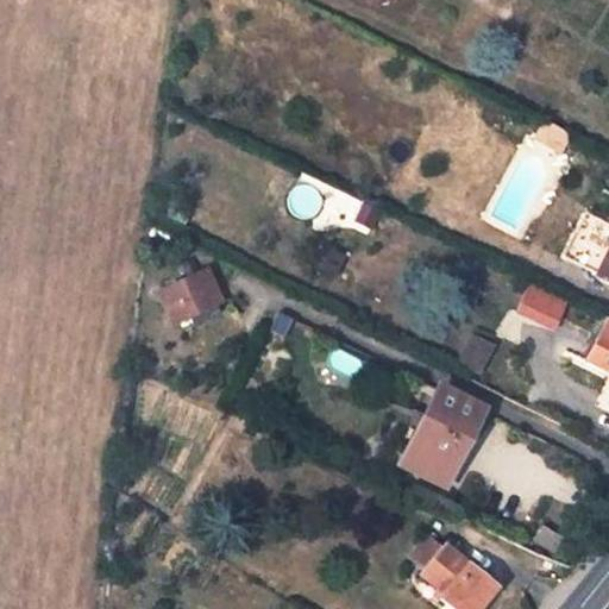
[(529,139),(558,152),(567,133),(538,120),(529,139)]
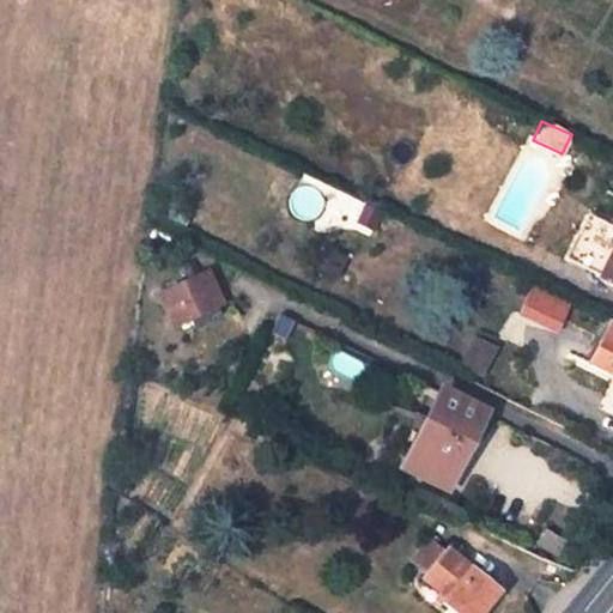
[(599,278),(598,280),(612,286),(612,219),(598,212),(594,219),(590,218),(574,250),(605,266),(599,278)]
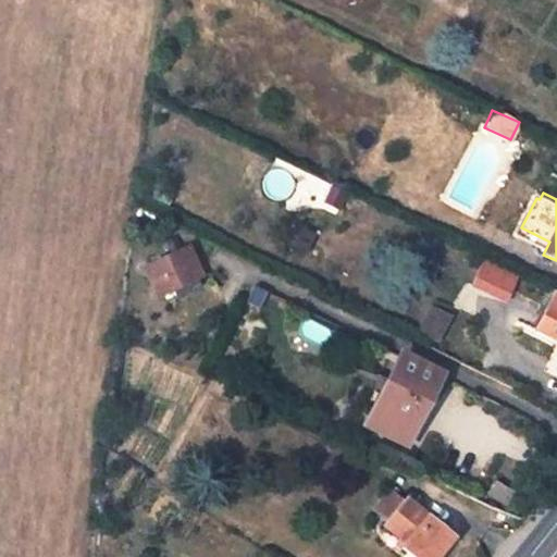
[(516,238),(544,252),(549,242),(521,227),(516,238)]
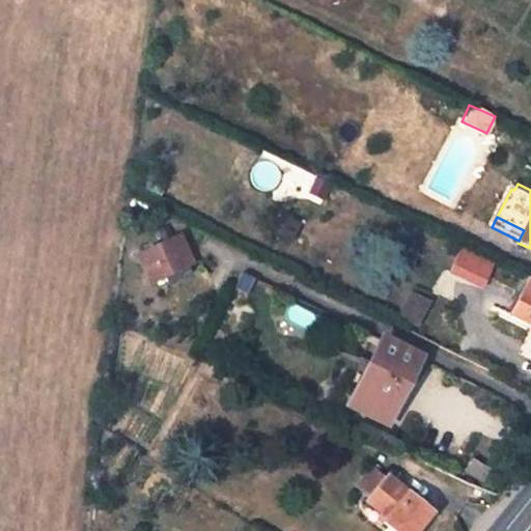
[(177,236),(135,257),(148,284),(164,278),(161,272),(189,258),(177,236)]
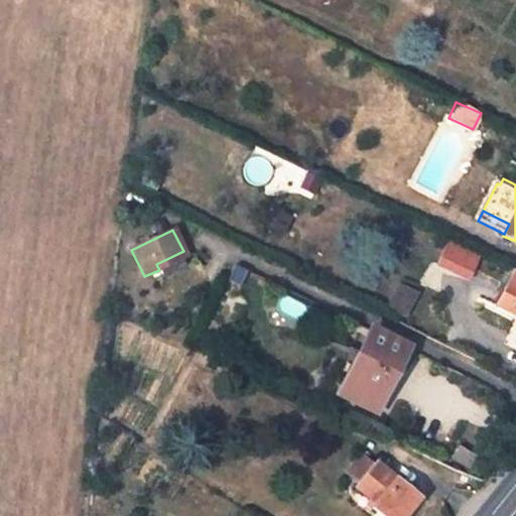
[(467,279),(478,254),(442,238),(430,263),(467,279)]
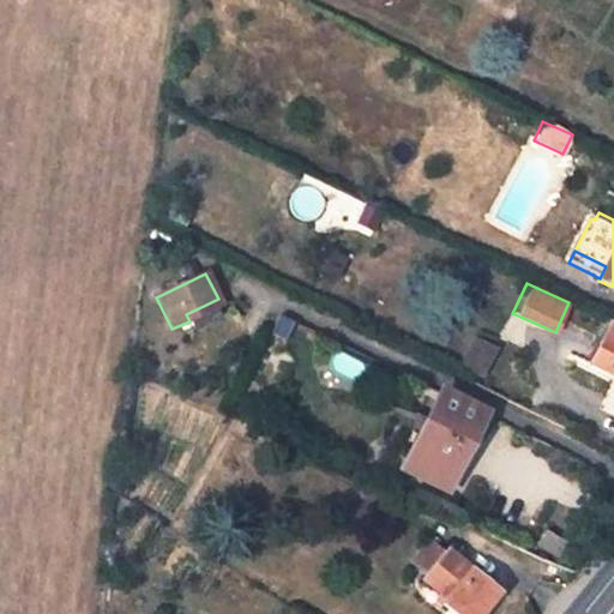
[(613,321),(612,321),(591,363),(613,374),(613,321)]
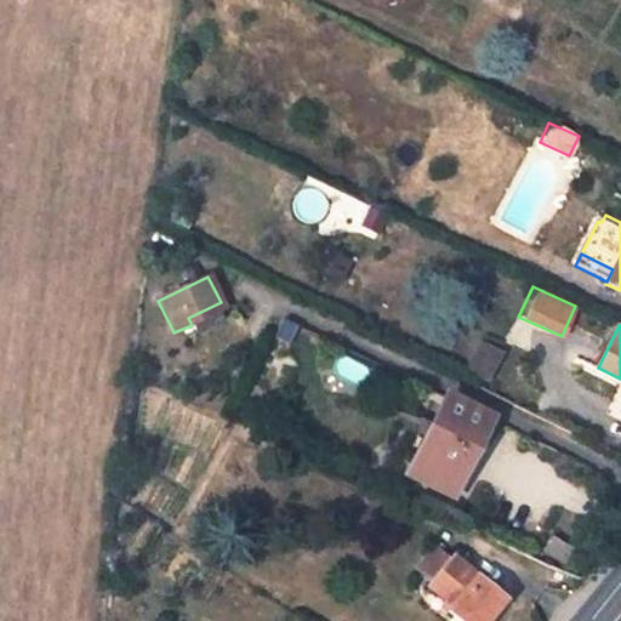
[(477,340),(461,371),(483,381),(497,351),(477,340)]
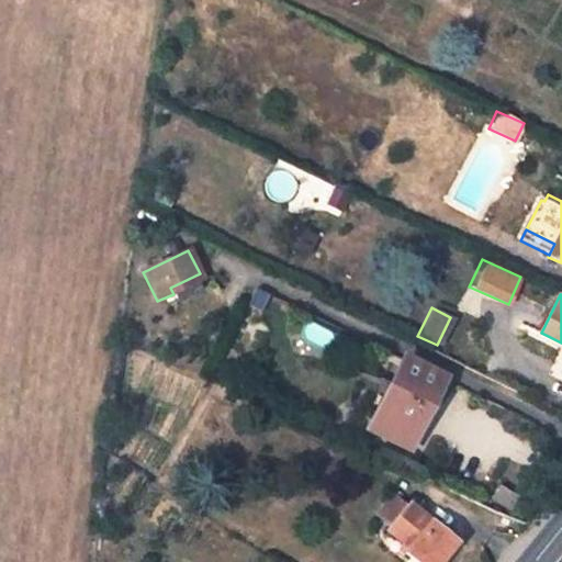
[(437,382),(403,366),(380,414),(395,420),(388,437),(406,445),(437,382)]
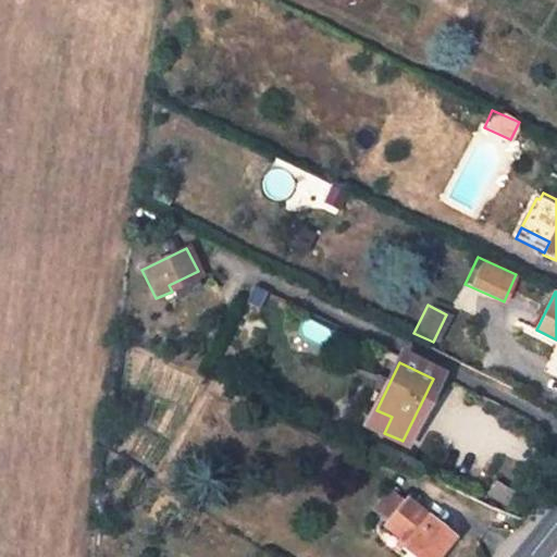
[(392,417),(376,410),(369,425),(384,433),(392,417)]
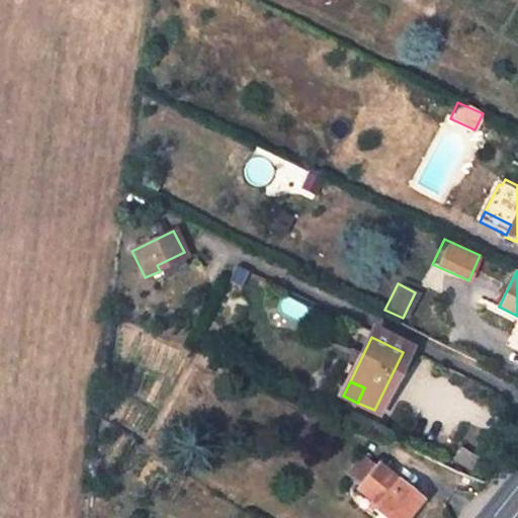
[(116,391),(107,387),(104,402),(113,405),(116,391)]
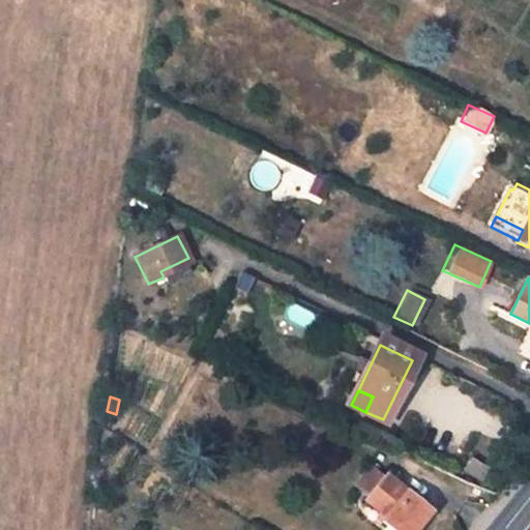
[(383,477),(372,468),(356,486),(367,496),(383,477)]
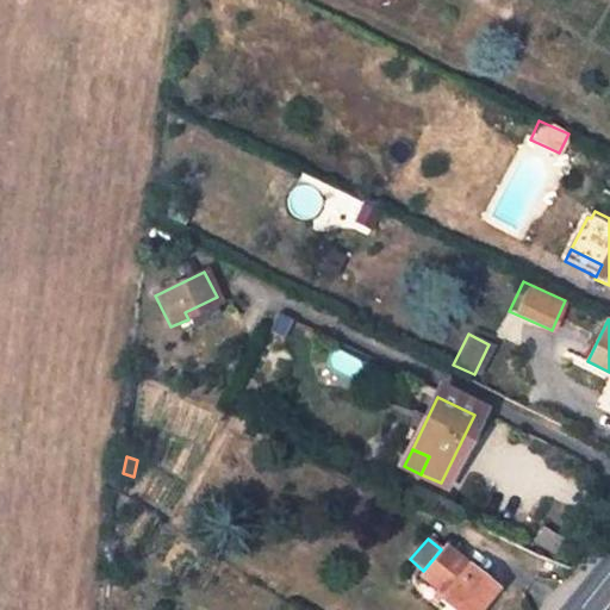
[(442,548),(441,549),(423,571),(418,577),(441,596),(437,601),(449,609),(475,609),(493,589),(442,548)]
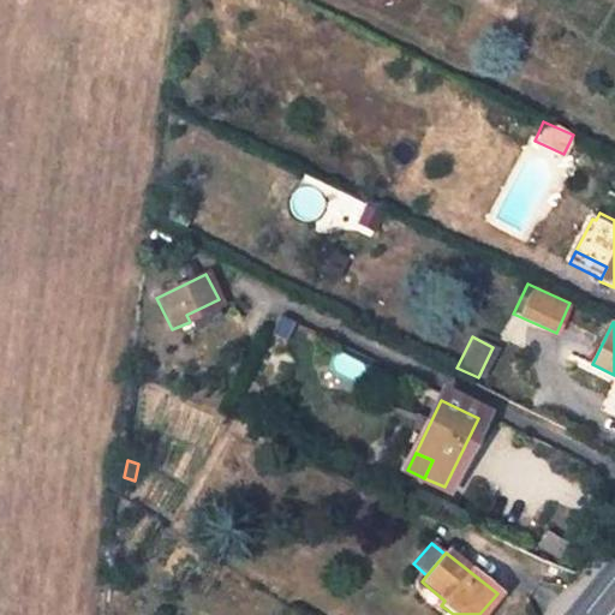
All buildings are outlined.
